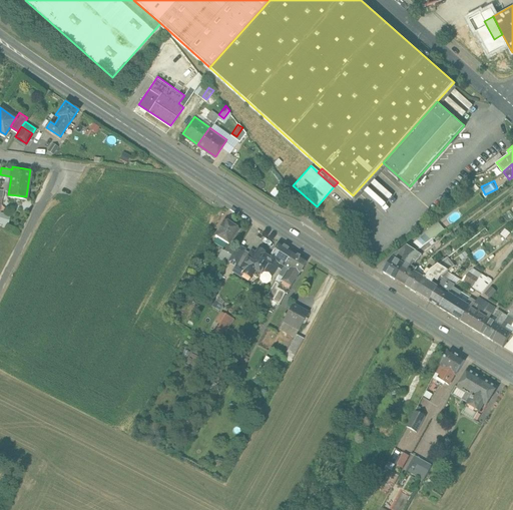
[(11,213),(0,209),(0,220),(8,222),(11,213)]
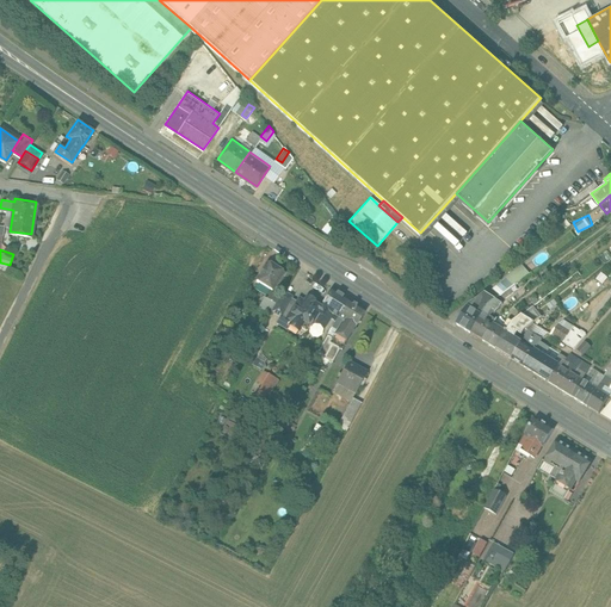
[(513,271),(519,279),(538,265),(532,258),(529,260),(528,258),(512,268),(513,271)]
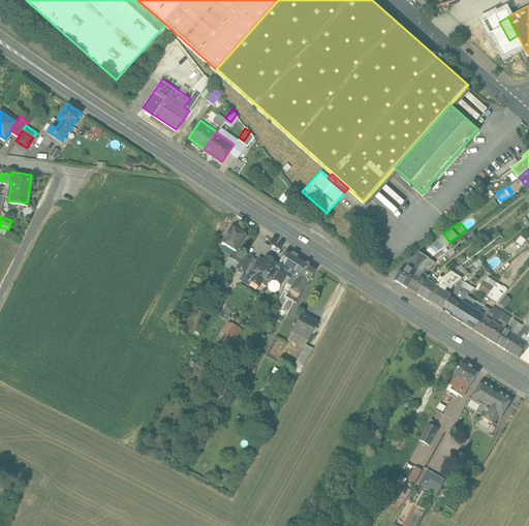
[(246,235),(231,225),(222,241),(236,250),(246,235)]
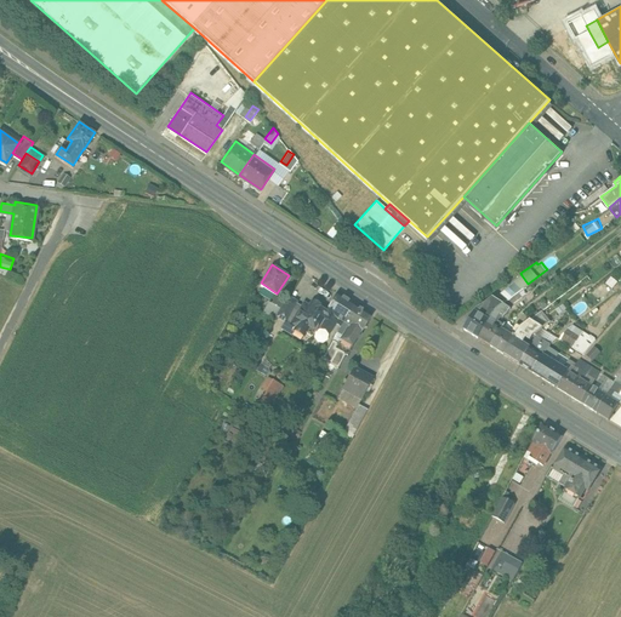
[(528,284),(522,275),(518,279),(524,286),(528,284)]
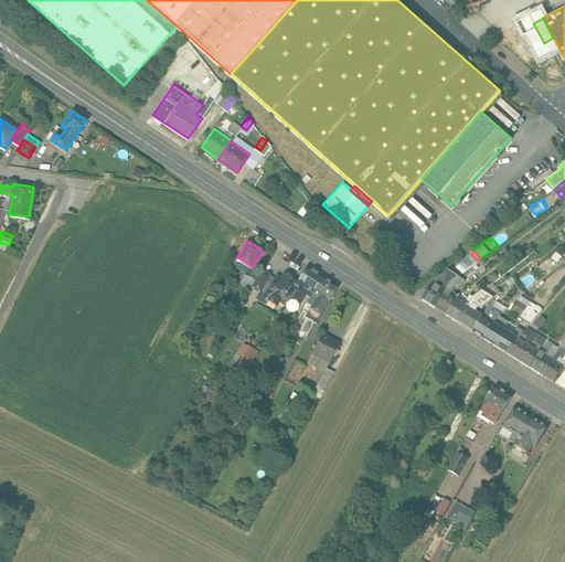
[(471,254),(456,265),(464,271),(472,264),(477,261),(471,254)]
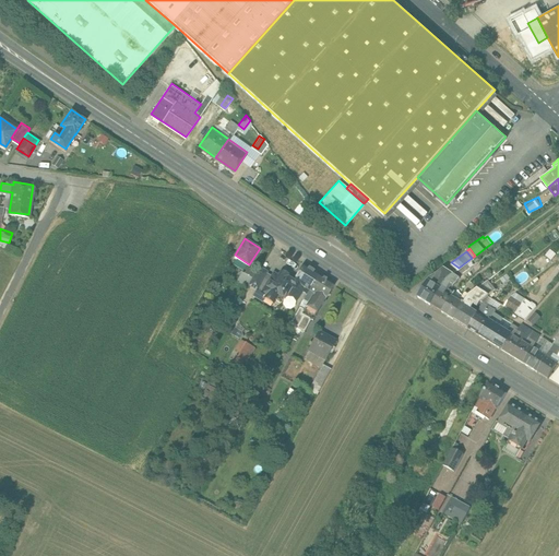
[(467,261),(459,268),(462,271),(471,265),(467,261)]
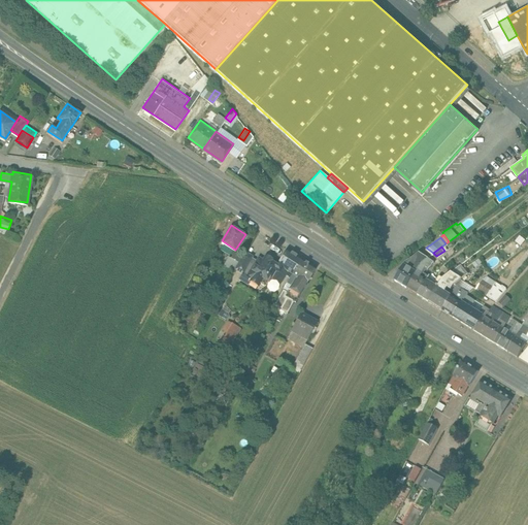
[(287,248),(277,262),(276,263),(270,273),(271,274),(281,281),(288,269),(292,271),(301,257),(287,248)]
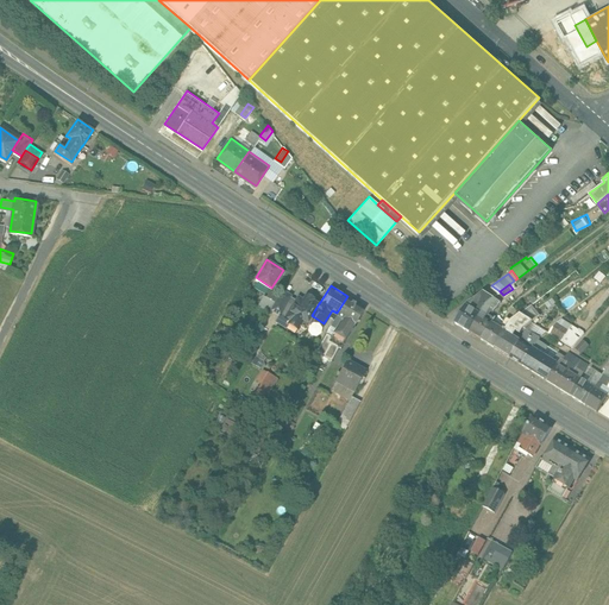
[(270,289),(265,296),(275,301),(278,294),(270,289)]
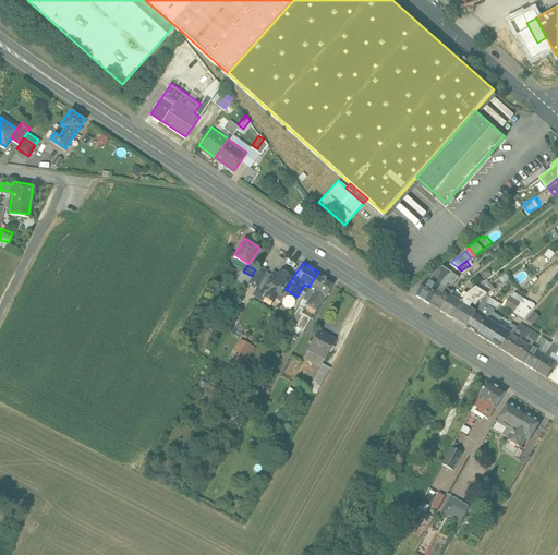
[(445,266),(444,265),(427,278),(439,285),(445,277),(452,272),(445,266)]
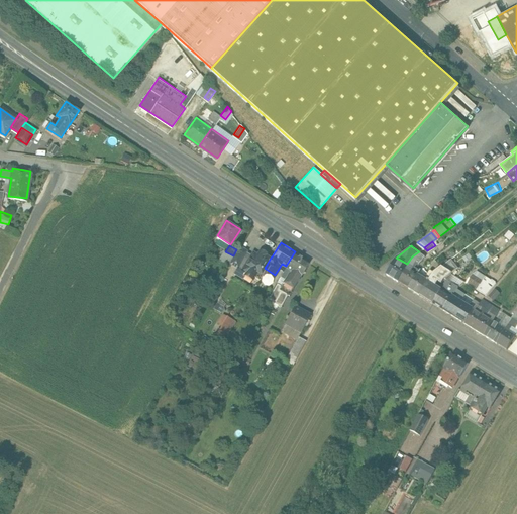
[(253,250),(242,268),(246,271),(244,273),(252,278),(254,276),(260,279),(266,269),(265,268),(271,258),(267,255),(268,253),(260,248),(257,253),(253,250)]
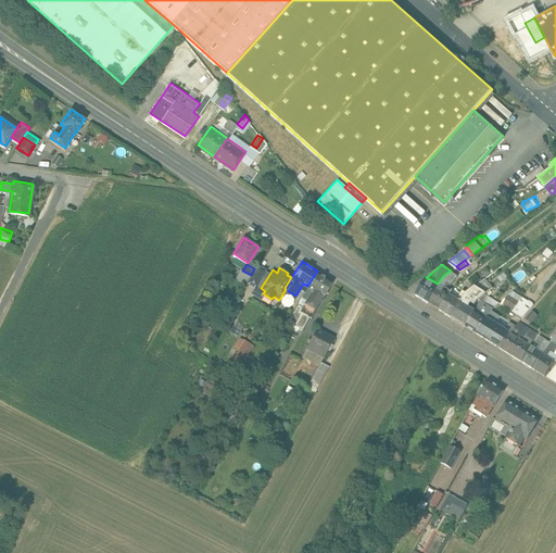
[(251,275),(242,271),(242,272),(240,271),(237,276),(239,277),(238,278),(247,284),(251,275)]
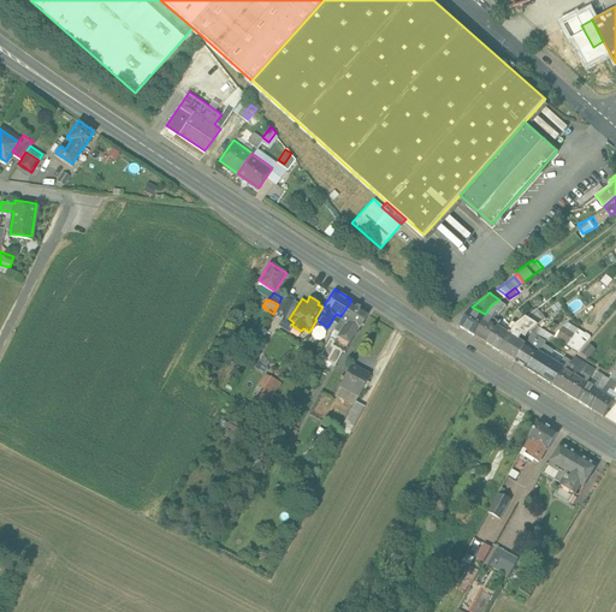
[(351,299),(341,316),(347,320),(345,322),(337,336),(336,338),(332,337),(330,342),(343,349),(344,350),(350,340),(349,340),(357,327),(369,310),(351,299)]
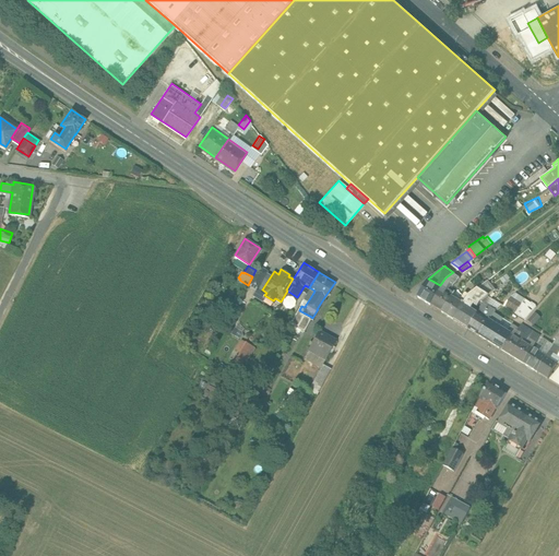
[(459,274),(453,272),(445,278),(452,281),(452,282),(454,283),(459,275),(459,274)]
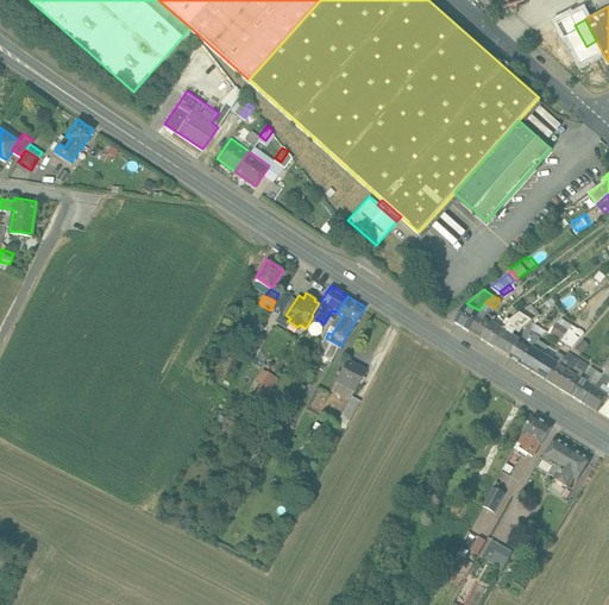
[(479,310),(469,328),(482,336),(491,320),(485,316),(493,307),(493,306),(485,302),(479,310)]
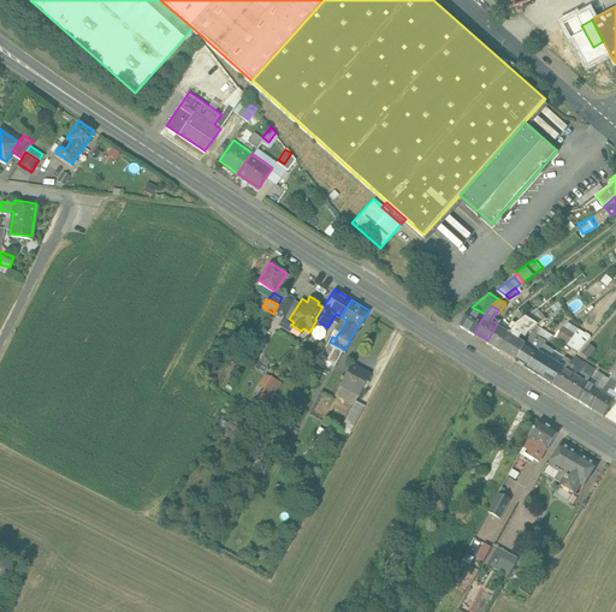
[(472,307),(461,324),(474,332),(485,314),(472,307)]
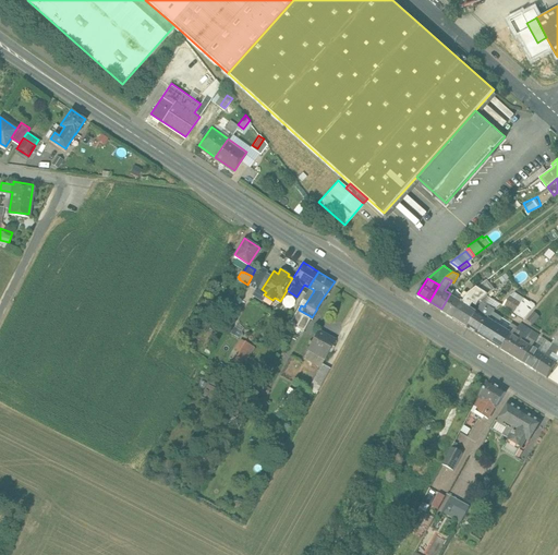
[(526,281),(520,286),(526,293),(533,288),(526,281)]
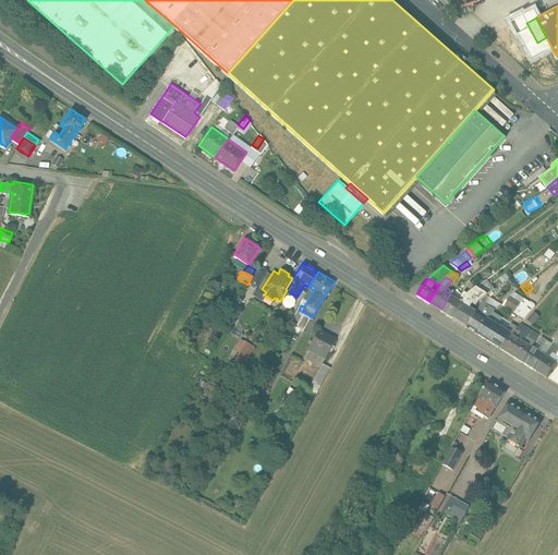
[(469,291),(452,315),(464,323),(473,308),(470,305),(473,301),(476,303),(480,299),(487,292),(476,285),(469,291)]
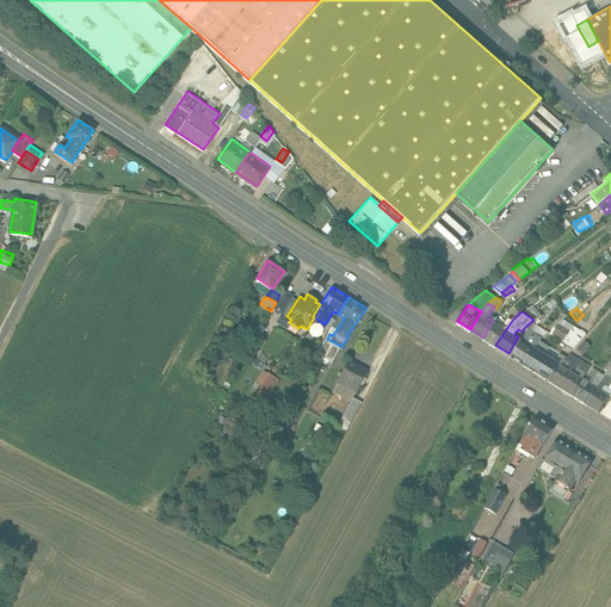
[(501,326),(493,321),(483,338),(495,345),(513,319),(508,316),(501,326)]
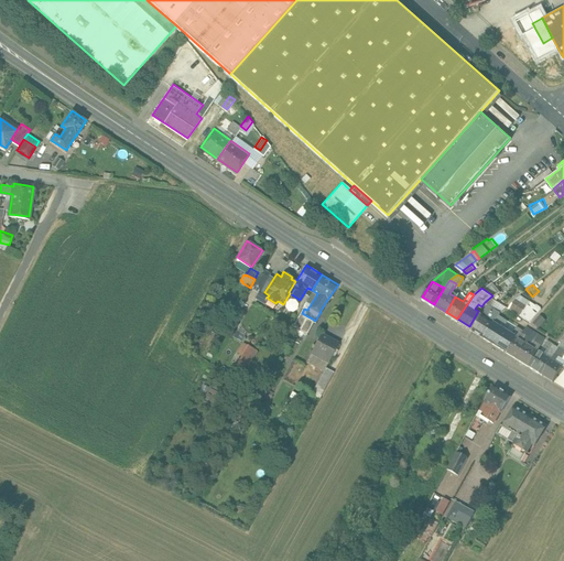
[(527,303),(522,310),(533,316),(542,306),(521,293),(517,297),(527,303)]
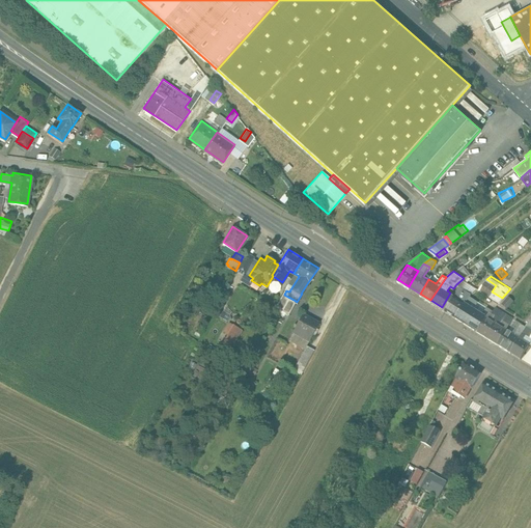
[(486,279),(485,279),(480,287),(491,295),(492,292),(496,285),(486,279)]
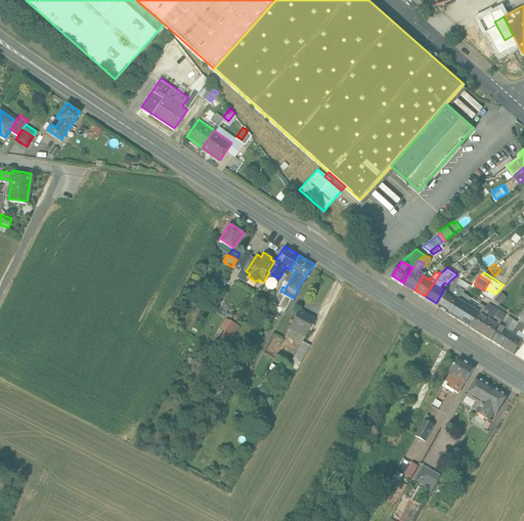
[(464,289),(457,285),(450,293),(459,298),(464,291),(464,289)]
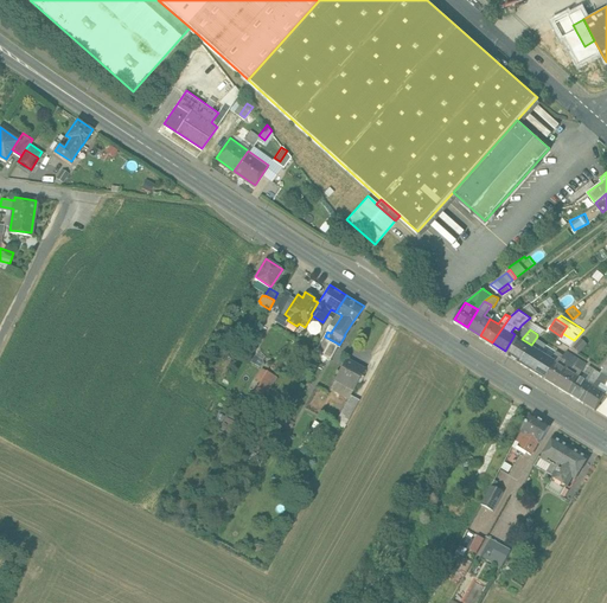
[(338,344),(325,337),(327,332),(325,331),(315,350),(330,358),(338,344)]
